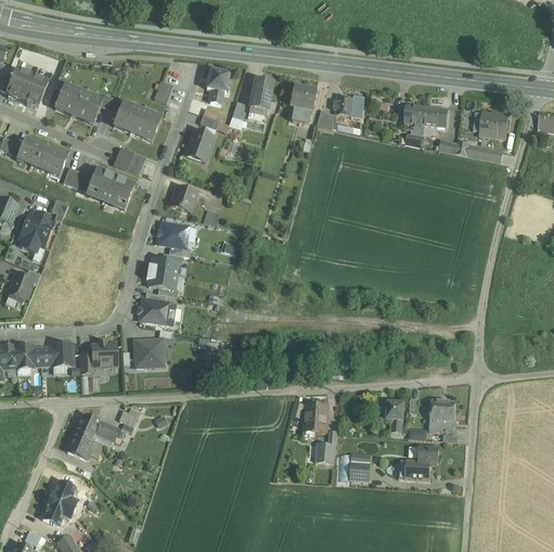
[(220,69),(210,67),(210,71),(209,71),(206,88),(211,89),(209,102),(219,104),(221,91),(224,92),(228,74),(219,73),(220,69)]
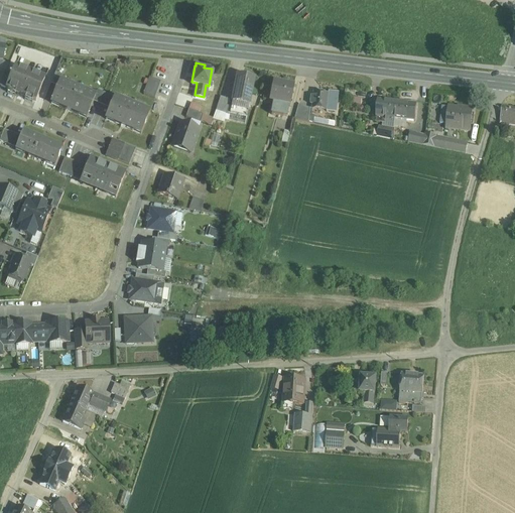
[(43,77),(14,63),(11,71),(5,86),(34,99),(43,77)]
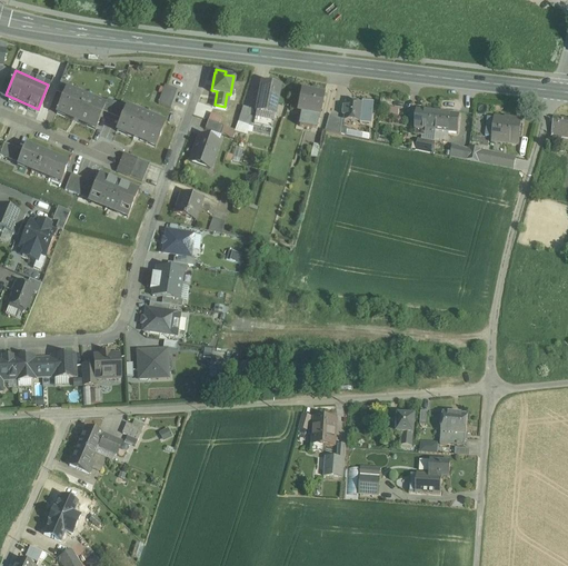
[(6,76),(0,89),(0,92),(6,95),(12,78),(7,76),(6,76)]
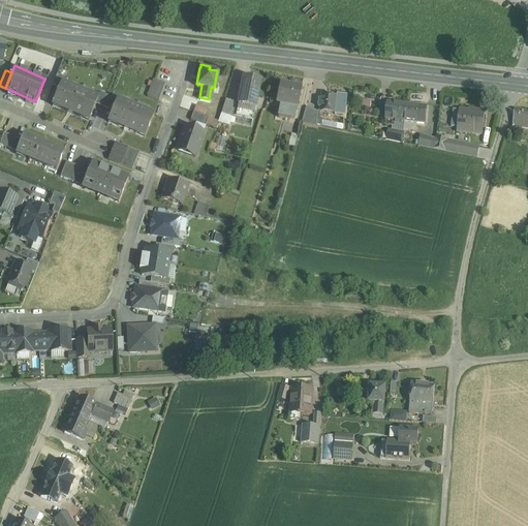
[(63,74),(56,72),(52,83),(58,86),(60,81),(61,81),(63,74)]
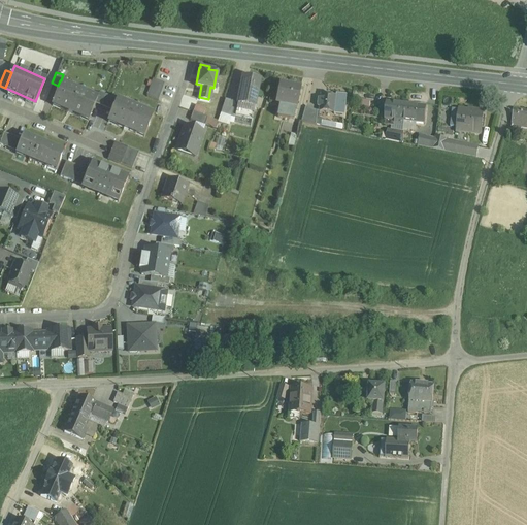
[(259,78),(241,74),(238,91),(239,91),(235,111),(252,116),(259,78)]
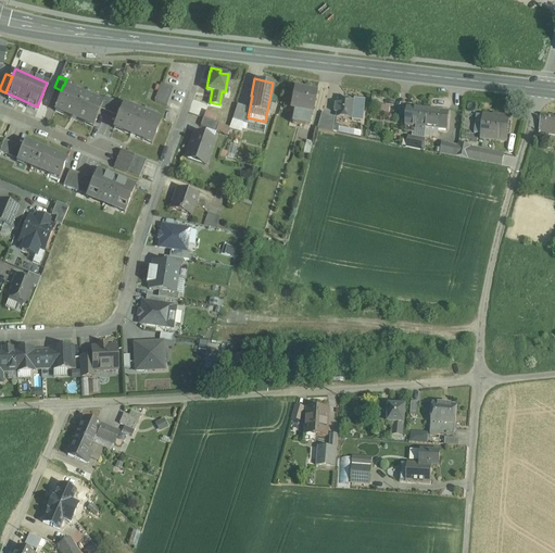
[(160,80),(153,99),(166,103),(173,85),(160,80)]
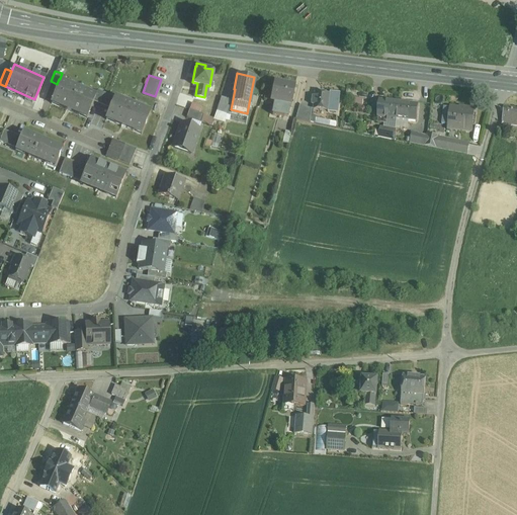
[(60,79),(59,79),(57,84),(51,101),(86,115),(93,99),(95,94),(94,94),(60,79)]
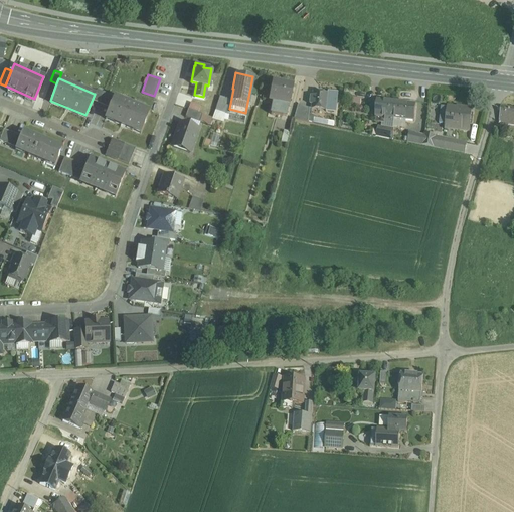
[(293,84),(271,80),(268,98),(273,99),(270,112),(282,115),(284,102),(289,103),(293,84)]
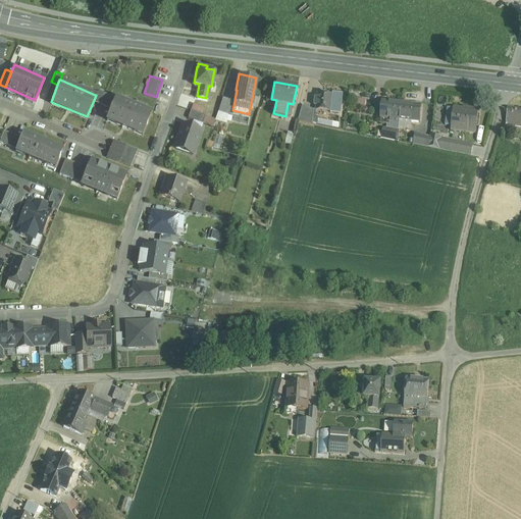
[(103,92),(97,89),(95,95),(96,95),(94,100),(99,102),(103,92)]
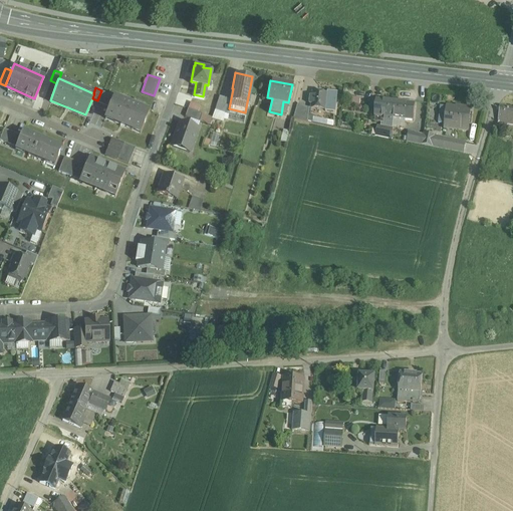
[(336,90),(327,89),(326,91),(312,90),(312,94),(309,94),(309,101),(311,102),(310,106),(325,108),(324,108),(334,109),(336,90)]
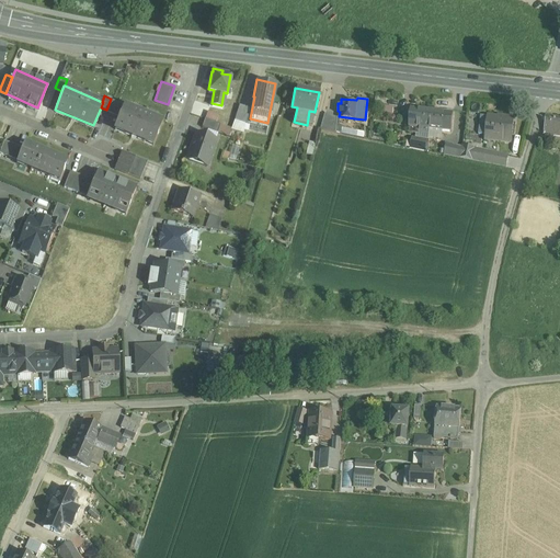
[(123,103),(111,99),(106,110),(118,115),(123,103)]
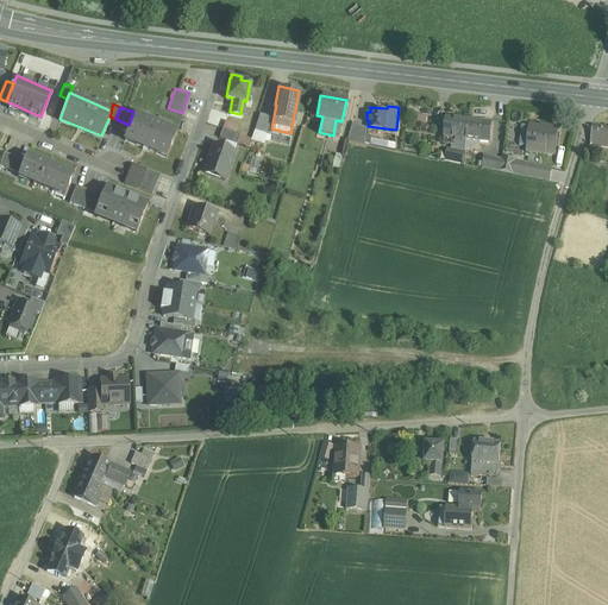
[(176,130),(133,112),(129,125),(123,137),(165,155),(176,130)]
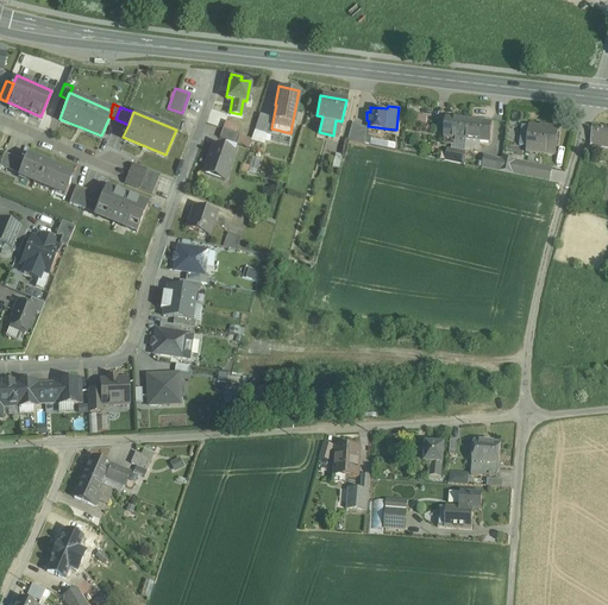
[(271,115),(258,112),(254,127),(251,138),(263,142),(271,115)]
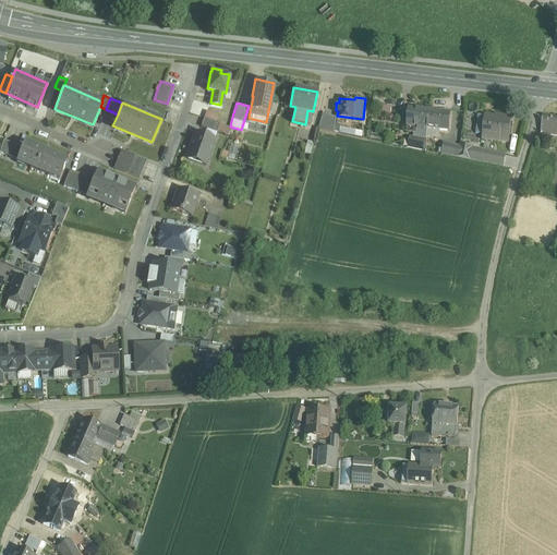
[(427,108),(408,106),(406,124),(407,124),(406,130),(413,131),(414,124),(426,127),(427,108)]
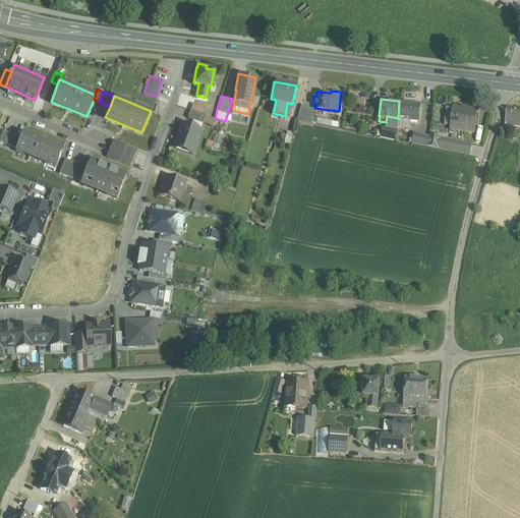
[(192,101),(190,109),(199,112),(203,105),(192,101)]
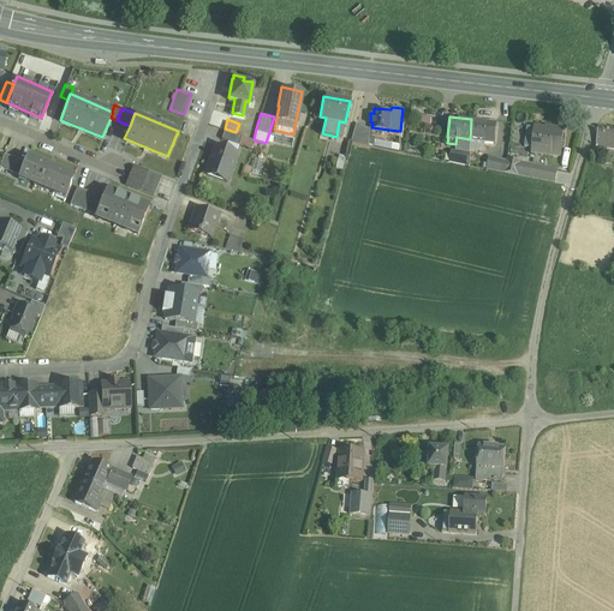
[(496,121),(471,119),(470,139),(494,142),(496,121)]
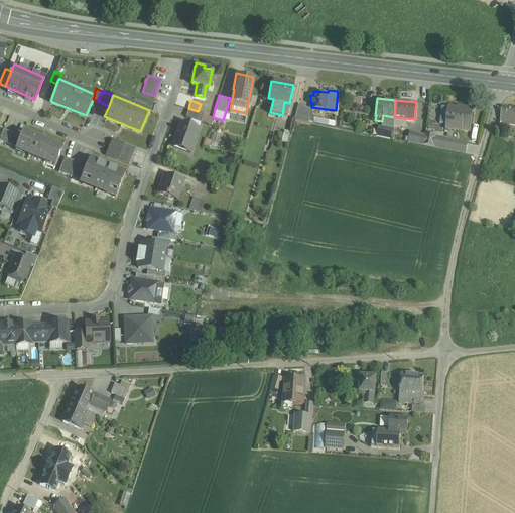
[(309,106),(297,103),(294,117),(307,120),(309,106)]
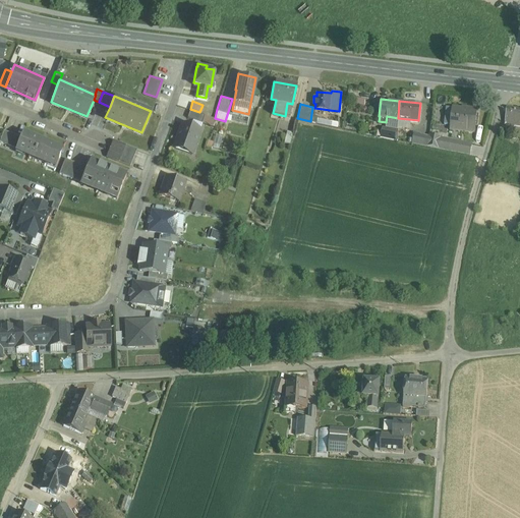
[(476,108),(461,106),(461,108),(446,106),(444,123),(450,123),(449,127),(474,130),(476,108)]
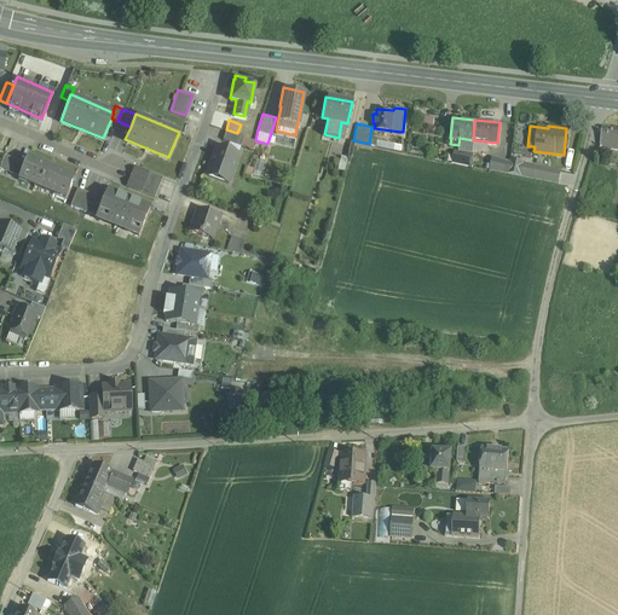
[(617,127),(601,126),(599,145),(617,146),(617,127)]
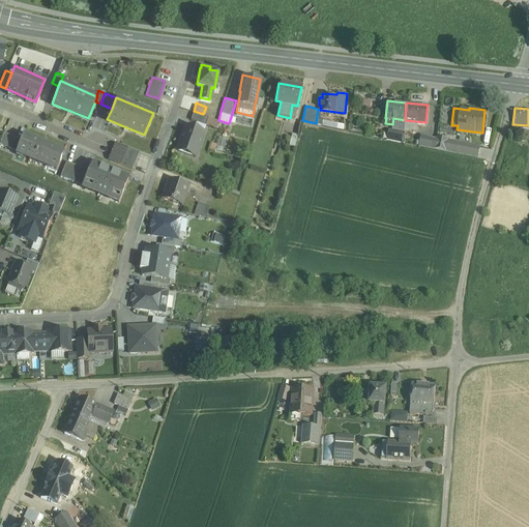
[(215,127),(218,120),(203,114),(194,111),(193,111),(189,118),(215,127)]
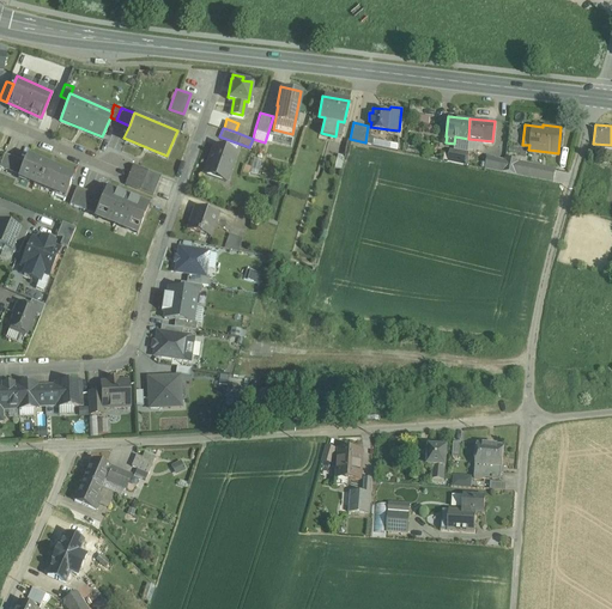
[(236,151),(213,142),(204,169),(217,174),(218,169),(228,172),(236,151)]
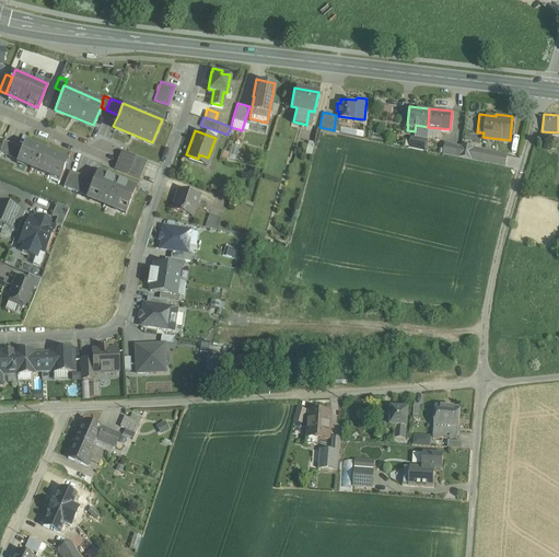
[(427,138),(410,136),(408,146),(427,149),(427,148),(427,139),(427,138)]
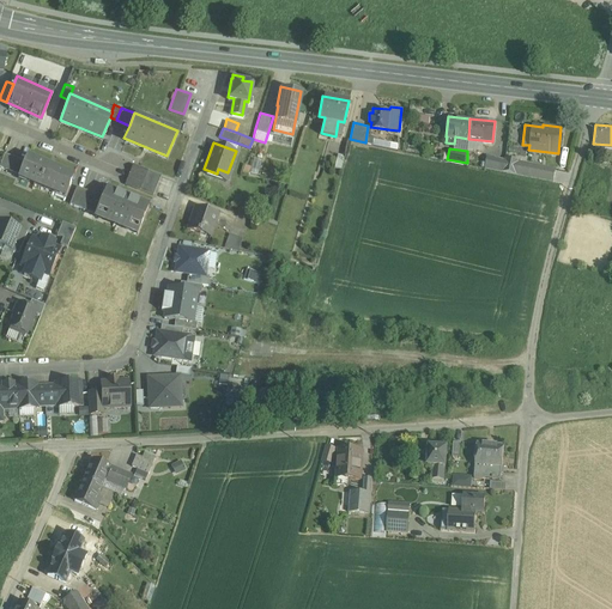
[(24,159),(4,152),(0,160),(0,164),(19,172),(24,159)]
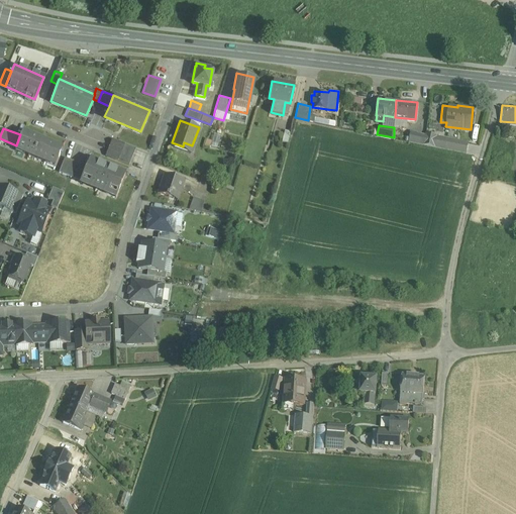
[(289,130),(284,128),(281,139),(287,140),(289,130)]
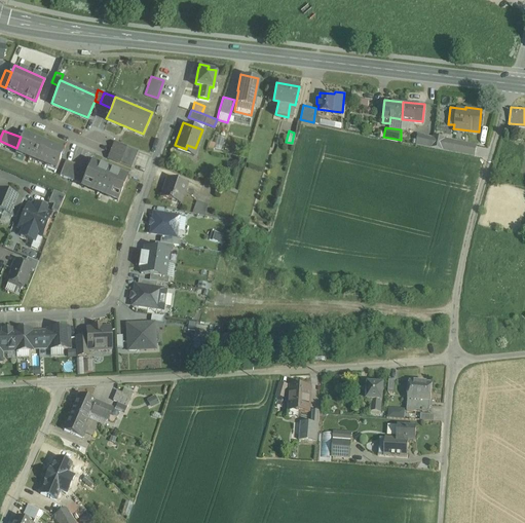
[(433,137),(423,135),(423,134),(410,132),(409,133),(401,131),(401,139),(402,139),(402,140),(430,146),(433,137)]
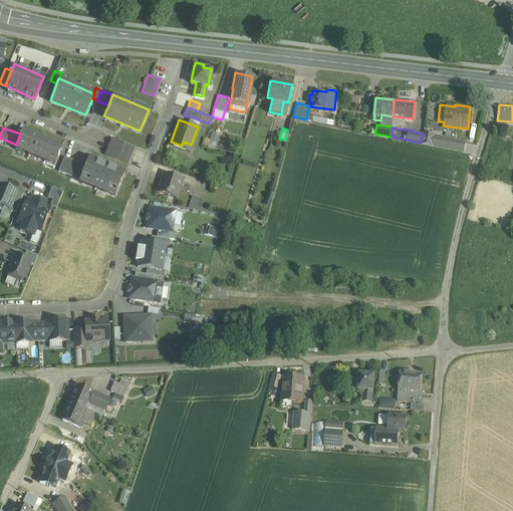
[(60,146),(22,130),(20,134),(16,145),(14,147),(27,153),(28,154),(28,153),(53,164),(60,146)]
